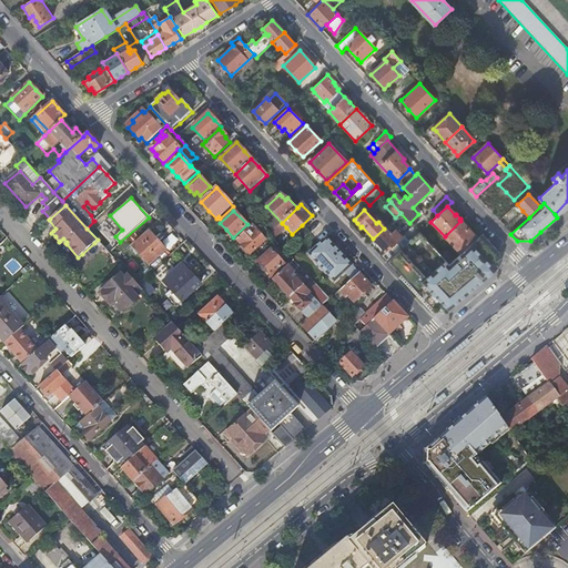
[(49,220),(47,222),(53,231),(56,229),(49,220)]
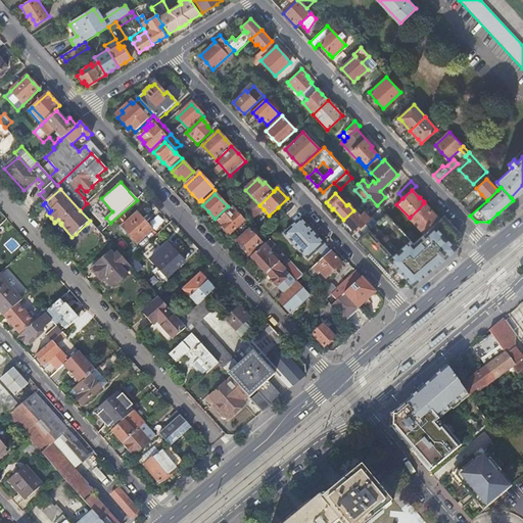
[(410,218),(424,234),(439,220),(424,203),(410,218)]
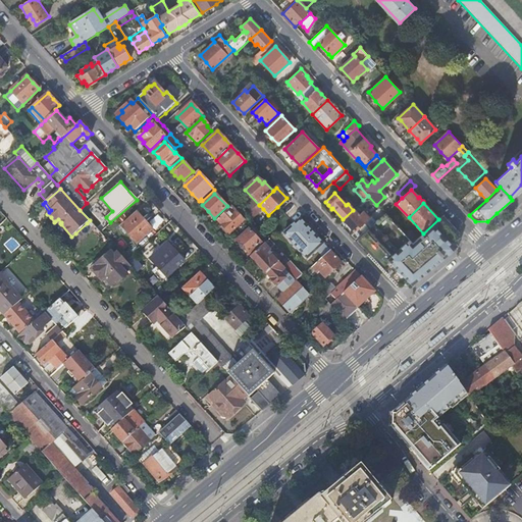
[(259,205),(247,216),(251,220),(263,209),(259,205)]
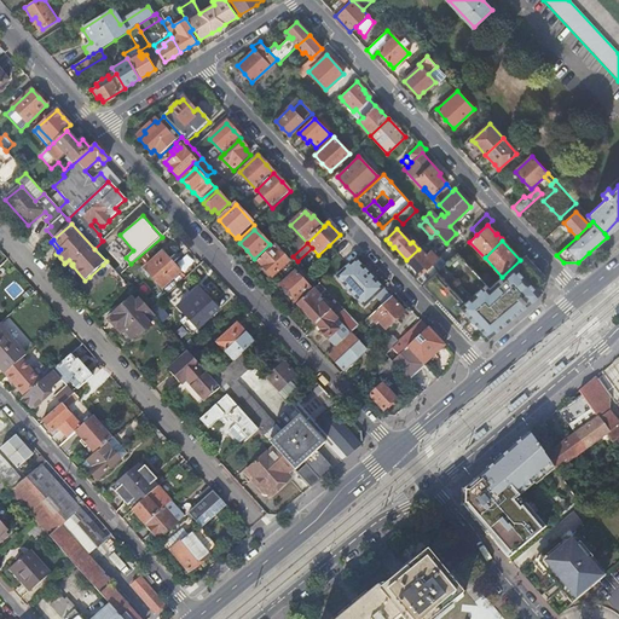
[(273,246),(256,261),(264,270),(271,277),(288,261),(273,246)]
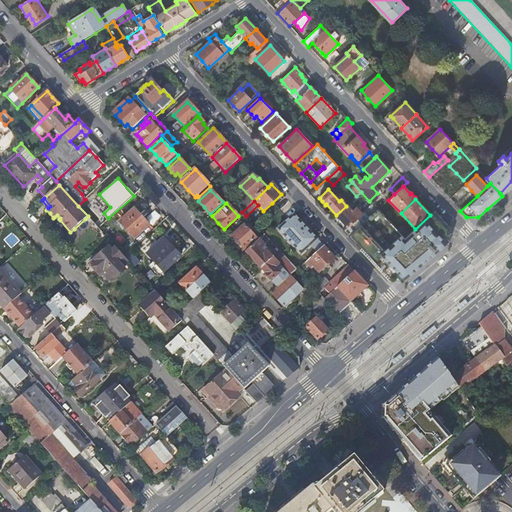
[(346,206),(336,215),(342,221),(348,227),(351,224),(356,230),(366,220),(355,208),(352,212),(346,206)]
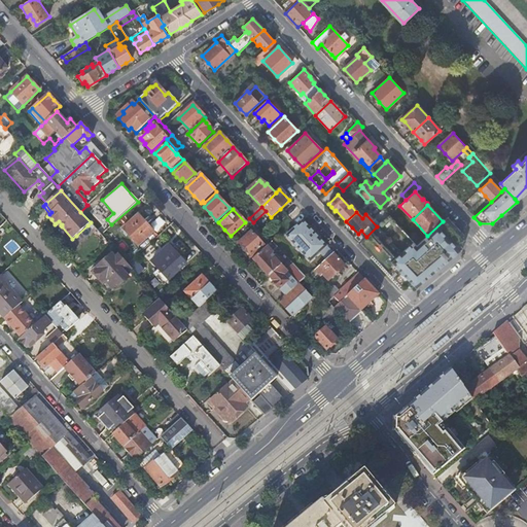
[(139,245),(153,232),(146,222),(138,214),(124,229),(139,245)]
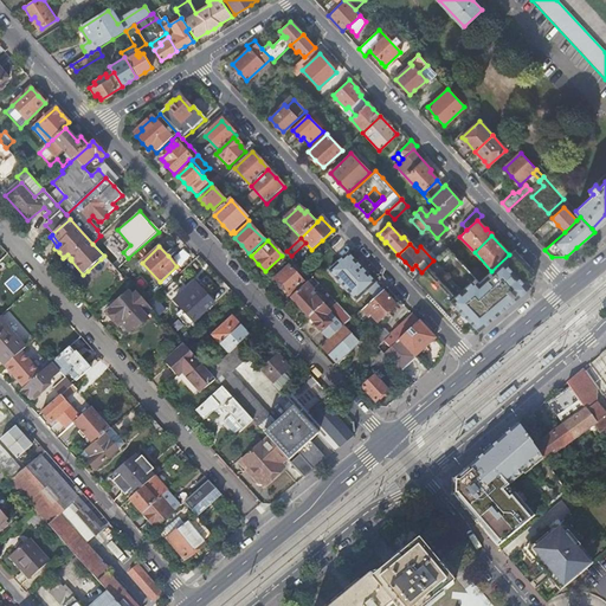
[(412,282),(421,291),(457,259),(446,247),(433,260),(421,272),(412,282)]
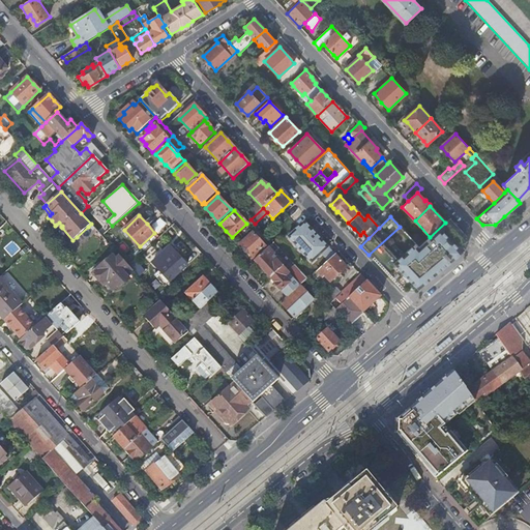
[(404,231),(400,227),(369,255),(403,291),(415,293),(464,249),(460,244),(465,241),(463,238),(465,236),(458,228),(449,219),(445,223),(430,237),(419,247),(404,231)]
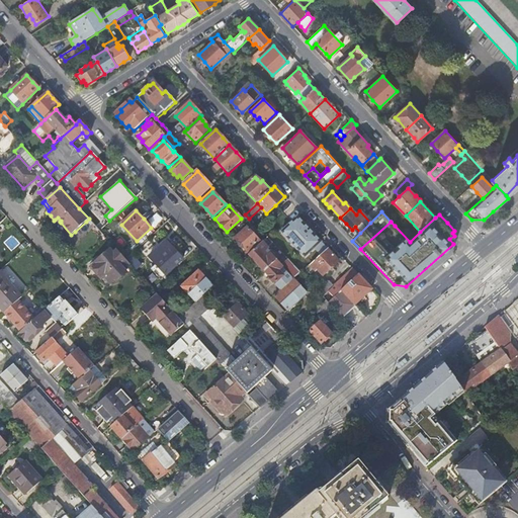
[(310,231),(297,218),(280,233),(288,241),(287,241),(296,251),(297,250),(305,258),(314,249),(321,243),(310,231)]
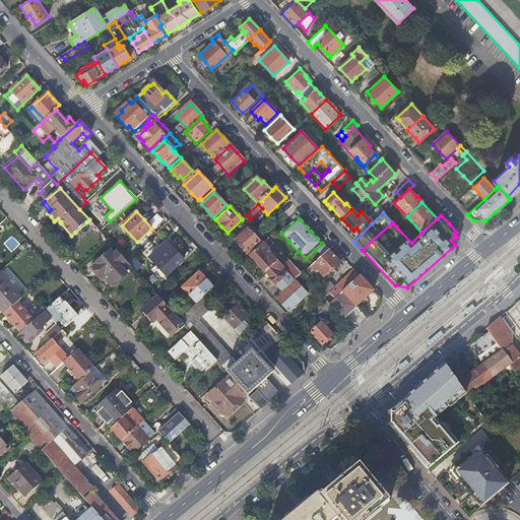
[(233,238),(247,225),(242,219),(228,233),(233,238)]
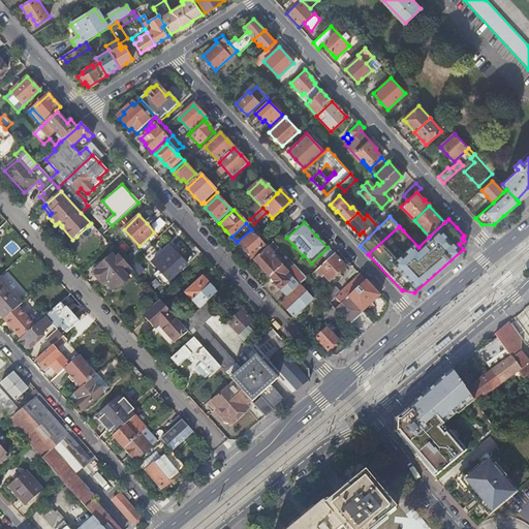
[(88,229),(88,226),(76,237),(80,238),(88,229)]
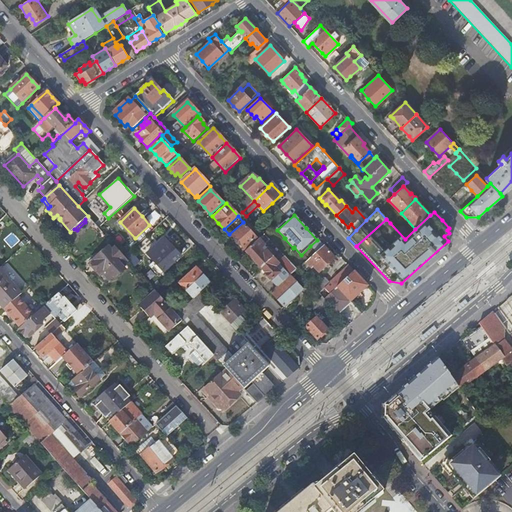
[(237,243),(243,250),(256,238),(244,226),(231,237),(237,243)]
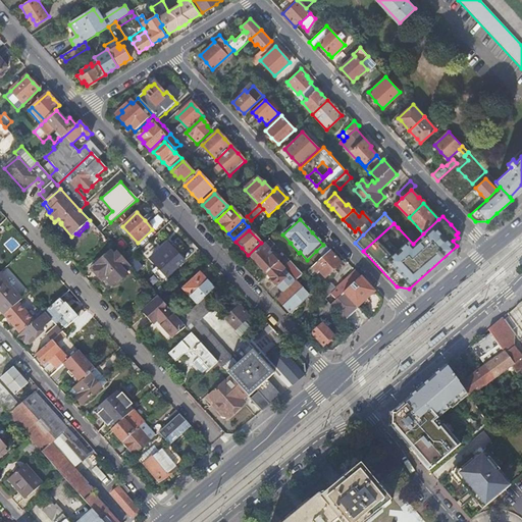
[(269,240),(268,241),(250,257),(258,265),(266,274),(278,263),(273,257),(274,256),(268,250),(274,245),(269,240)]
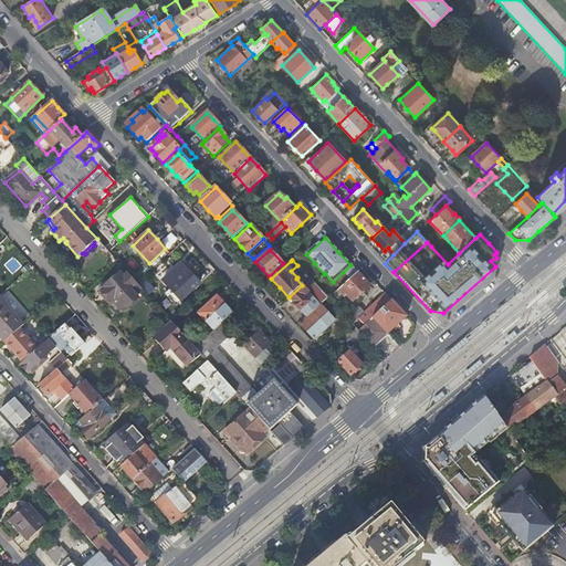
[(181,301),(200,283),(191,273),(181,263),(163,281),(181,301)]
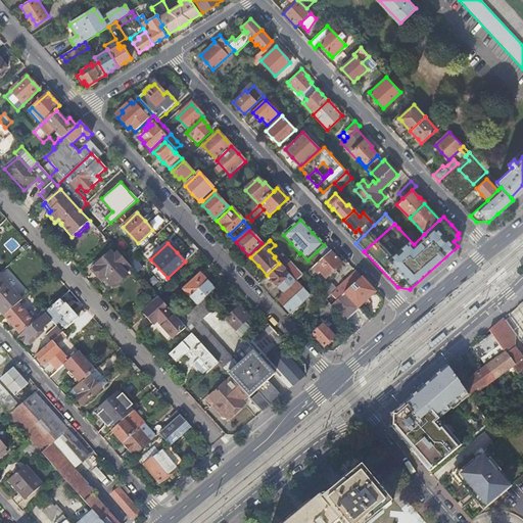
[(330,251),(324,245),(317,251),(323,258),(330,251)]
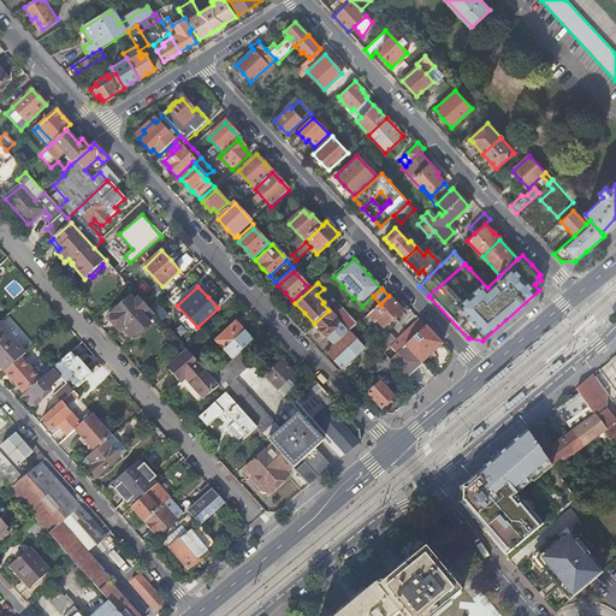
[(396,303),(389,296),(385,300),(380,304),(368,317),(375,324),(378,321),(384,329),(402,311),(396,303)]
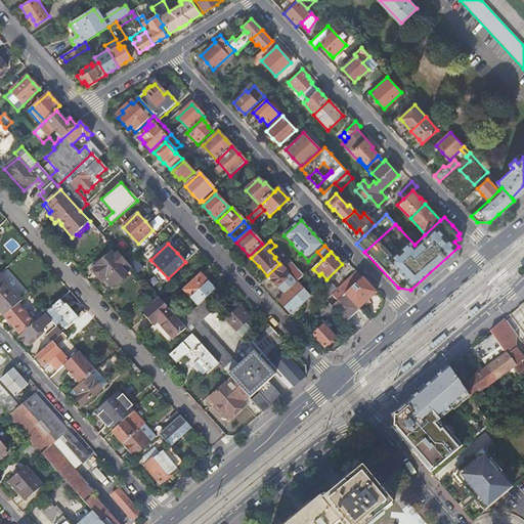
[(127,262),(119,253),(115,257),(112,253),(92,270),(103,281),(106,279),(108,281),(111,285),(114,285),(116,282),(118,285),(128,276),(124,272),(130,266),(128,264),(127,262)]
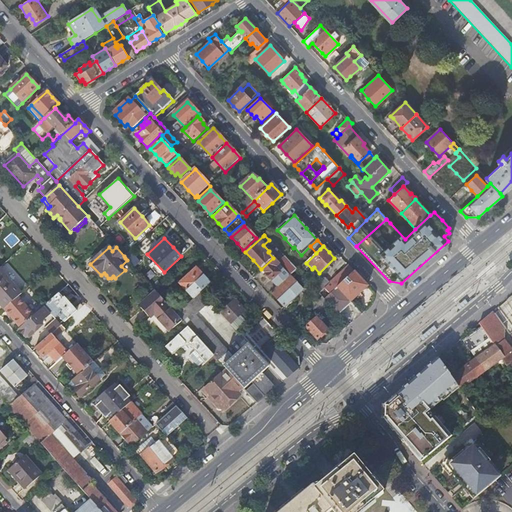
[(127,260),(133,267),(140,261),(132,252),(125,258),(127,260)]
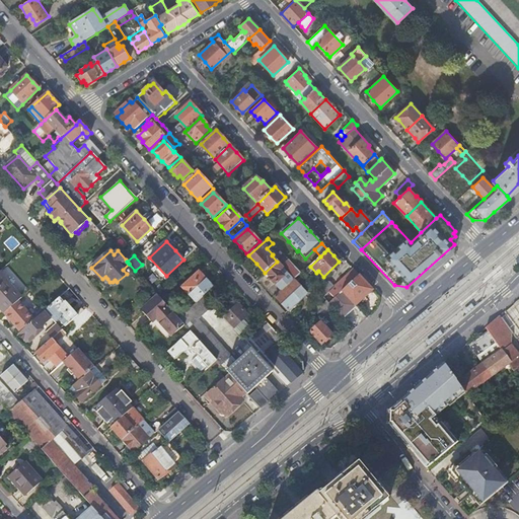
[(281,292),(282,291),(293,280),(300,274),(299,272),(288,261),(281,267),(277,262),(265,273),(270,278),(269,278),(272,282),(275,285),(281,292)]
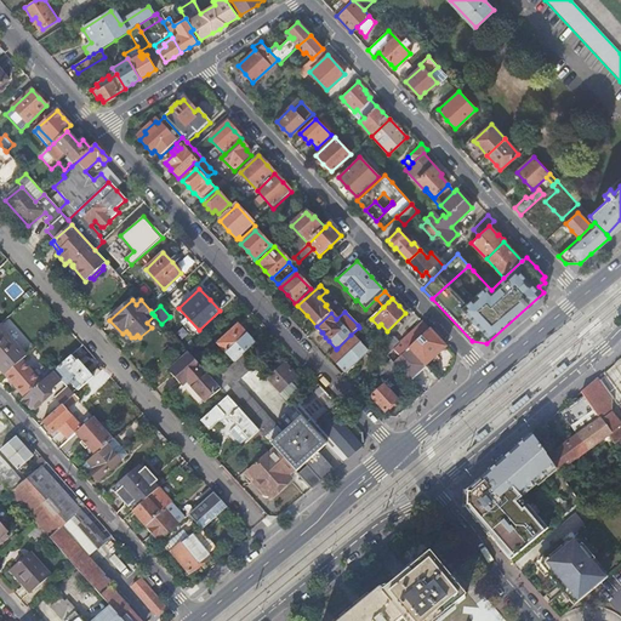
[(391,360),(394,364),(409,349),(429,331),(426,328),(422,323),(400,343),(387,357),(391,360)]
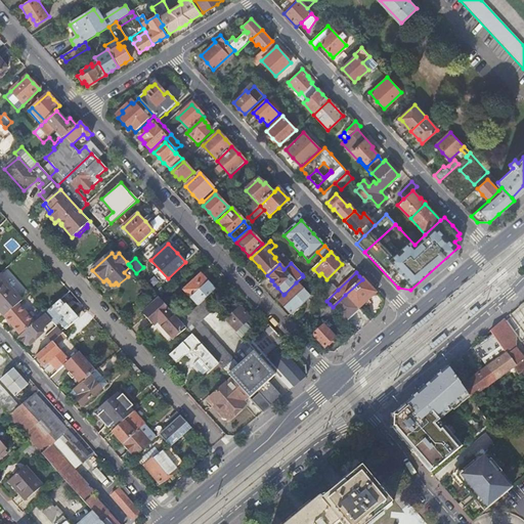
[(0,275),(0,311),(4,316),(18,304),(22,301),(0,275)]
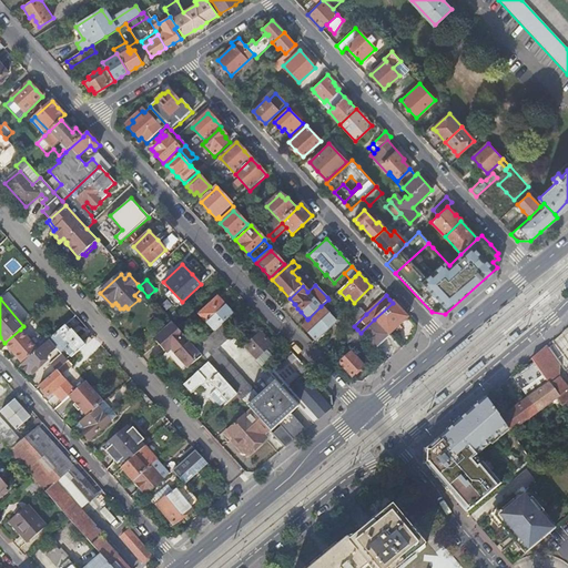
[(199,314),(214,331),(222,324),(233,314),(227,307),(221,300),(214,305),(212,303),(199,314)]
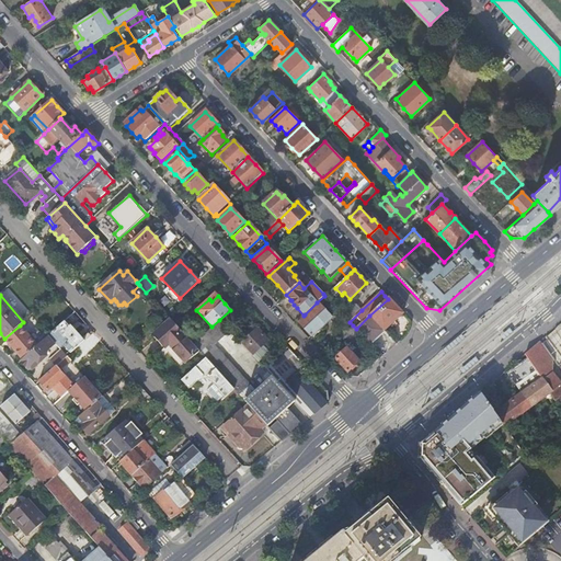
[(402,315),(388,299),(369,316),(384,331),(395,320),(402,315)]
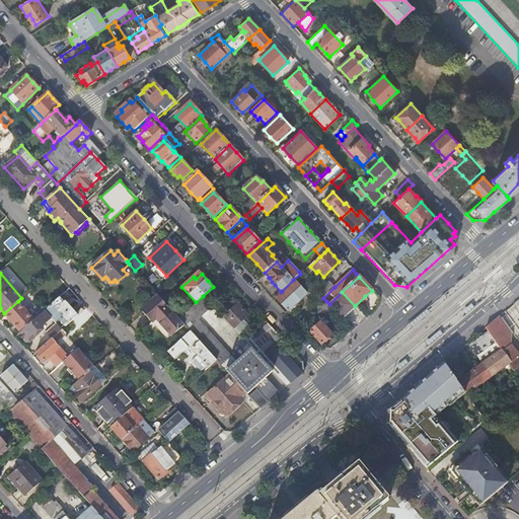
[(281,292),(274,298),(281,305),(288,312),(306,294),(293,280),(282,291),(281,292)]
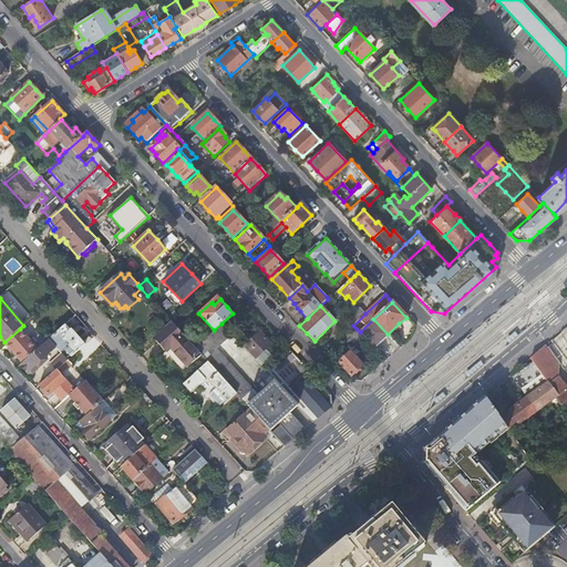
[(347,319),(353,326),(366,313),(360,309),(359,309),(347,319)]
